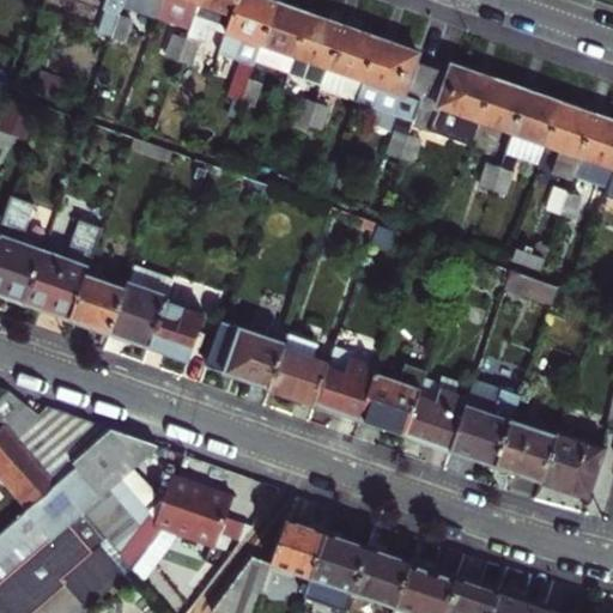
[(105,0),(104,4),(110,6),(102,29),(113,32),(123,0),(105,0)]
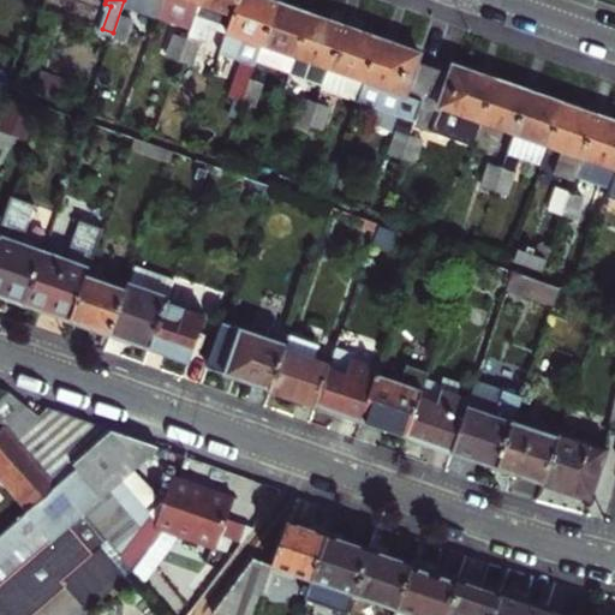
[(124,0),(113,33),(126,37),(139,0),(124,0)]
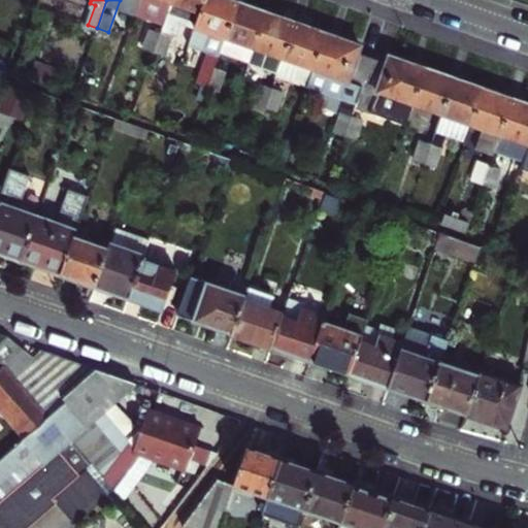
[(173,1),(171,0),(140,0),(139,6),(167,17),(173,1)]
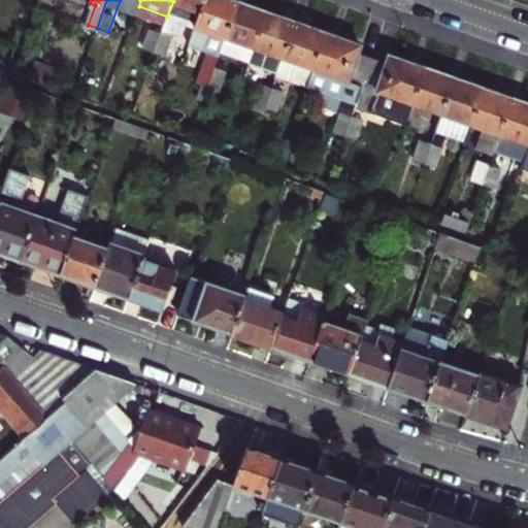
[(173,0),(173,1),(167,17),(163,30),(156,51),(167,54),(174,33),(180,36),(185,23),(197,28),(206,0),(173,0)]
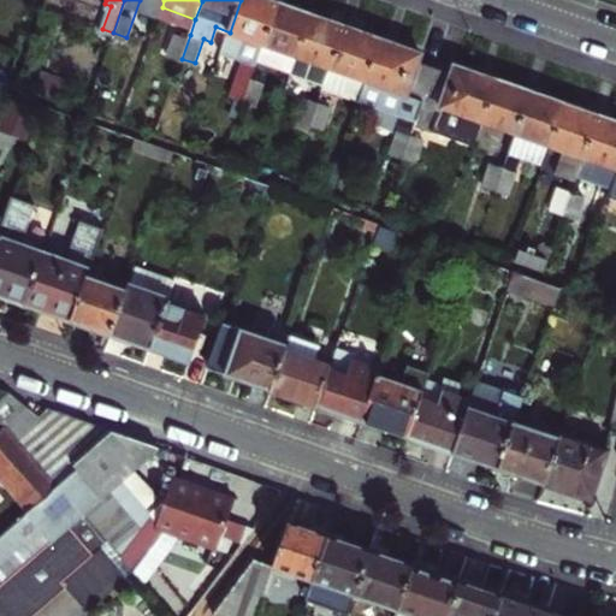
[(270,0),(241,0),(230,33),(218,66),(240,75),(231,96),(244,101),(253,78),(259,63),(265,45),(279,4),(270,0)]
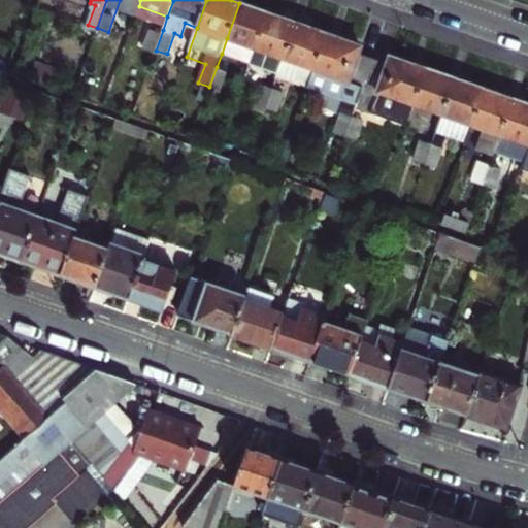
[(256,48),(268,13),(254,8),(239,3),(227,38),(256,48)]
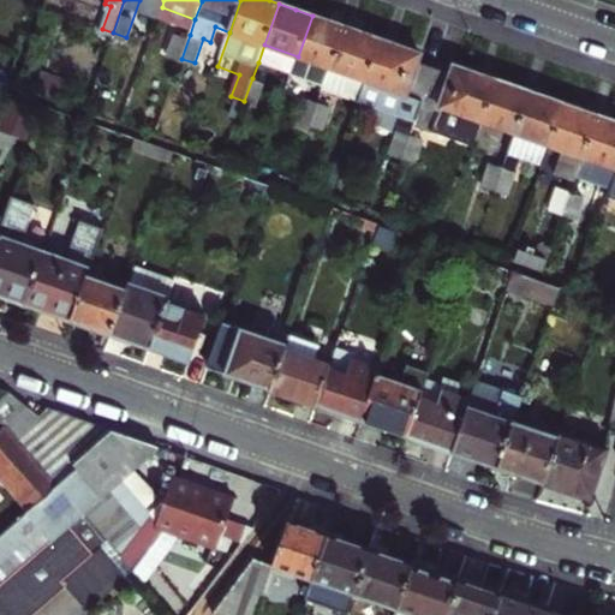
[(328,21),(312,16),(298,57),(329,69),(345,27),(328,21)]
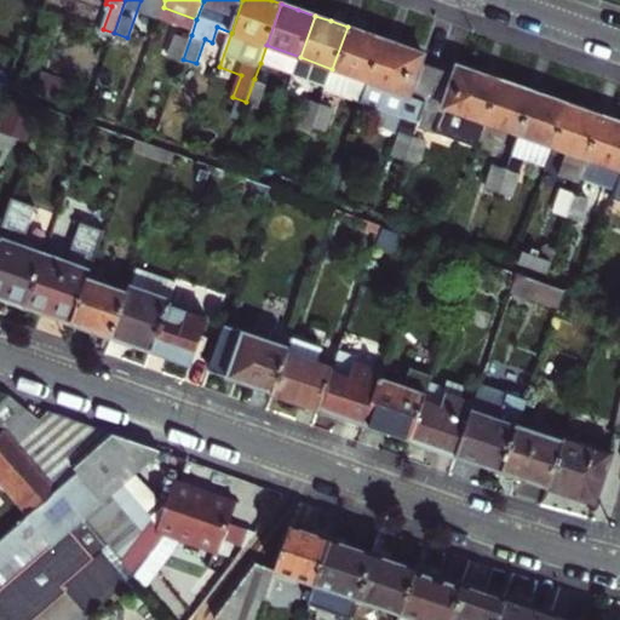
[(332,69),(326,86),(362,99),(383,39),(365,33),(348,27),(332,69)]
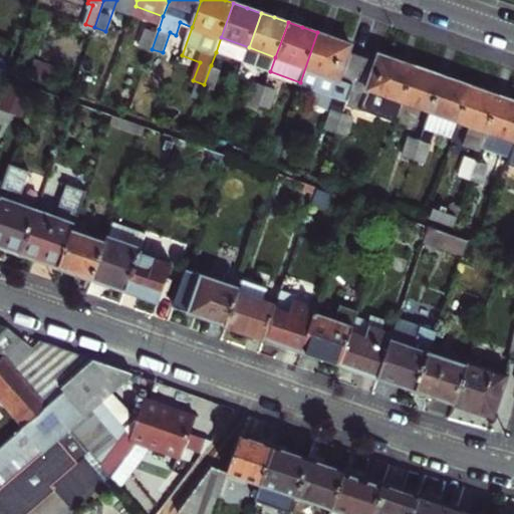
[(152,49),(159,29),(149,26),(142,45),(152,49)]
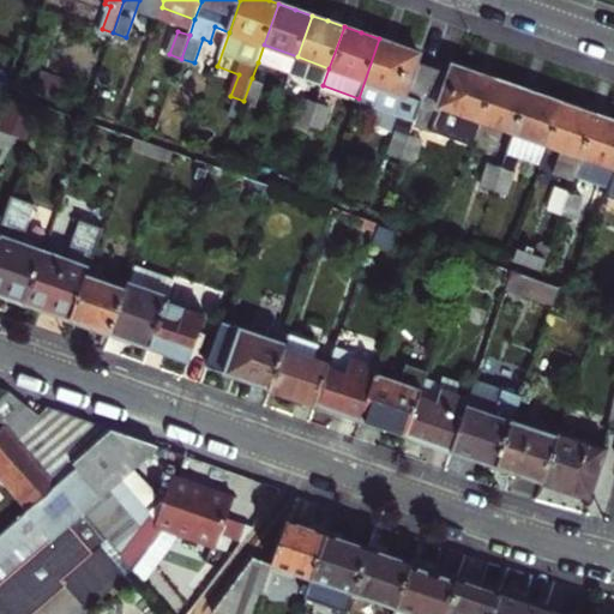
[(409,50),(379,38),(359,98),(356,102),(415,122),(416,119),(438,60),(409,50)]
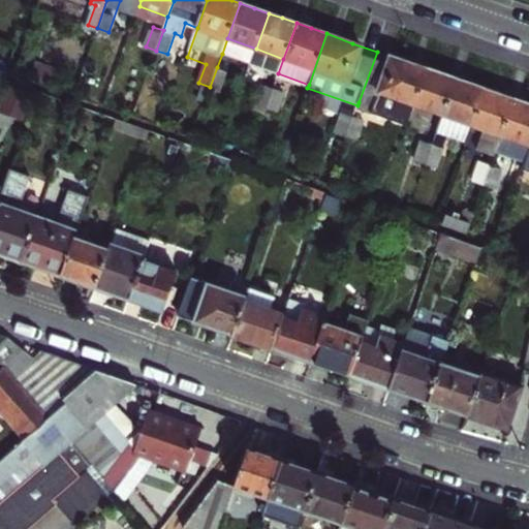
[(251,64),(256,49),(227,38),(222,54),(251,64)]
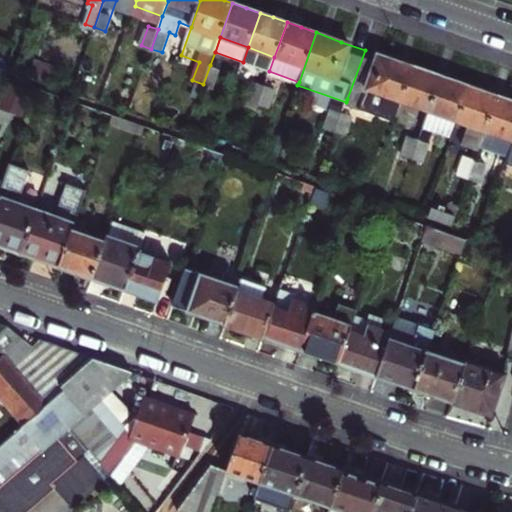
[(274,57),(248,47),(243,62),(269,71),(274,57)]
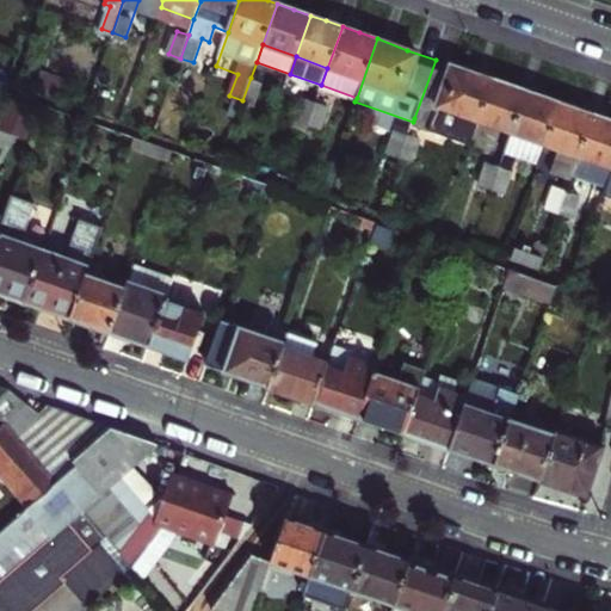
[(462,69),(436,60),(414,118),(471,139),(477,122),(493,80),(462,69)]
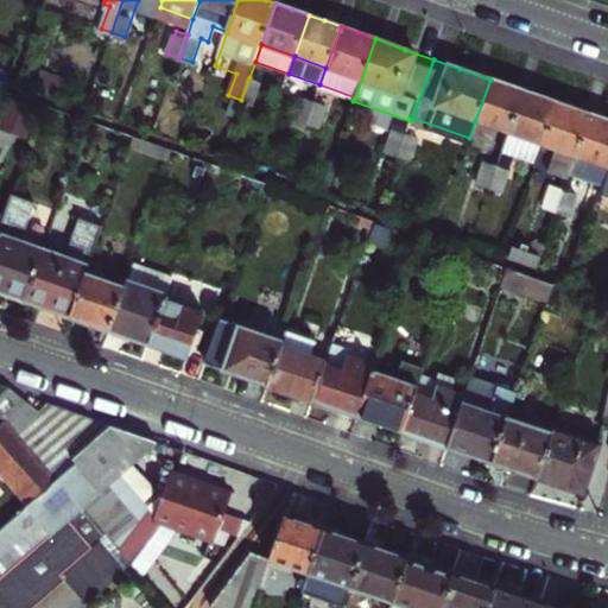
[(249,77),(241,100),(254,105),(263,82),(249,77)]
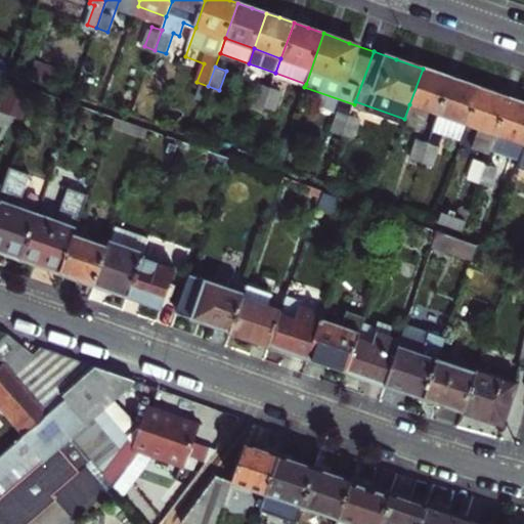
[(423,69),(409,104),(437,116),(450,79),(436,74),(423,69)]
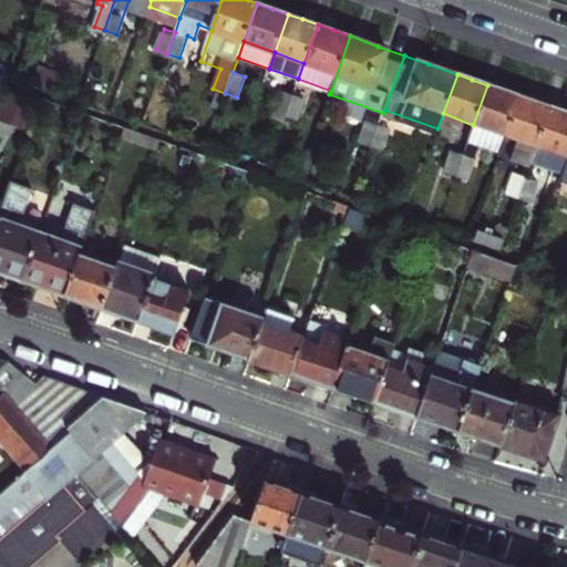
[(468,140),(500,151),(505,136),(519,96),(504,91),(503,91),(487,85),(473,125),(468,140)]
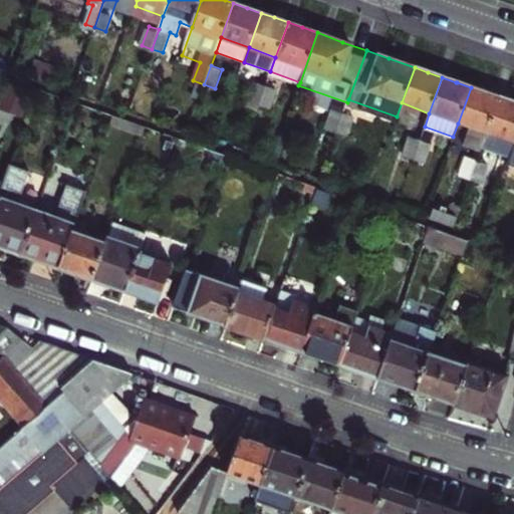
[(259,104),(266,85),(255,82),(249,100),(259,104)]
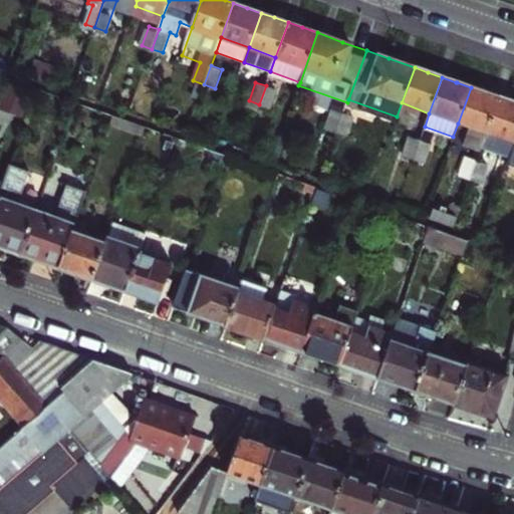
[(275,89),(266,85),(259,104),(268,108),(275,89)]
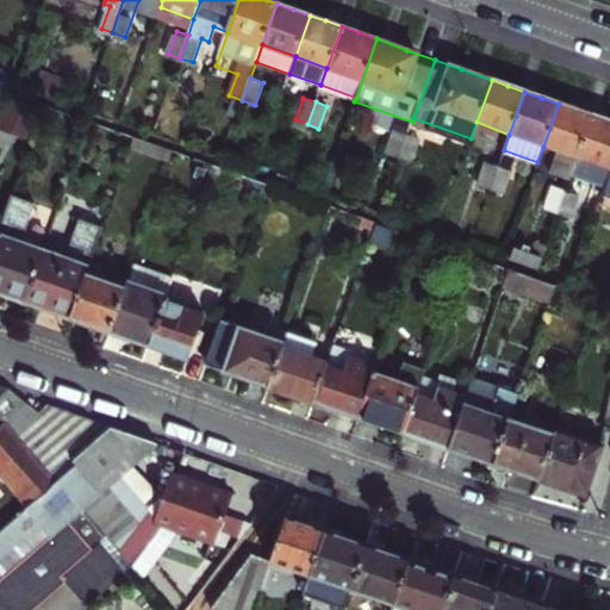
[(574,110),(559,104),(543,147),(560,153),(554,168),(572,174),(592,116),(574,110)]
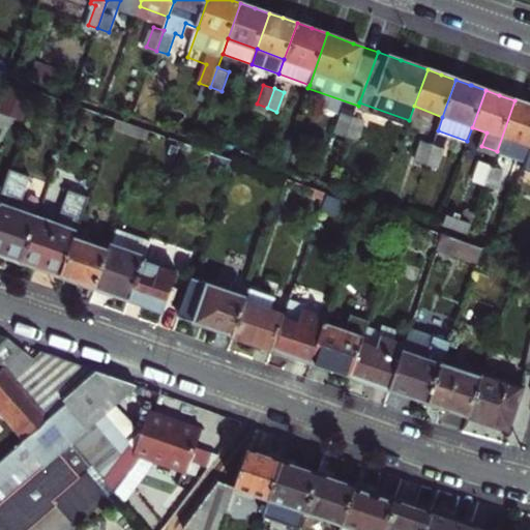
[(529,106),(514,100),(497,151),(526,162),(529,149),(529,106)]
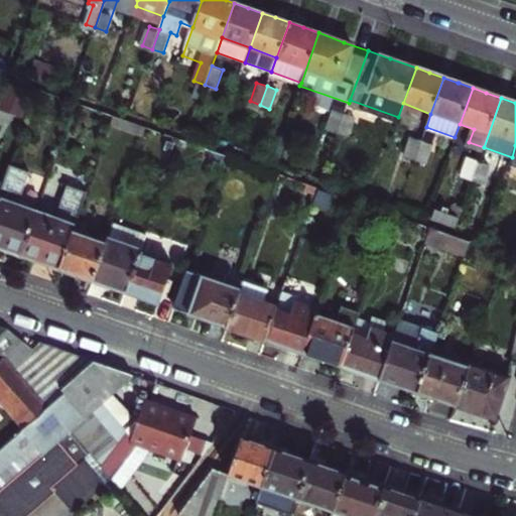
[(328,130),(338,134),(345,115),(334,111),(328,130)]
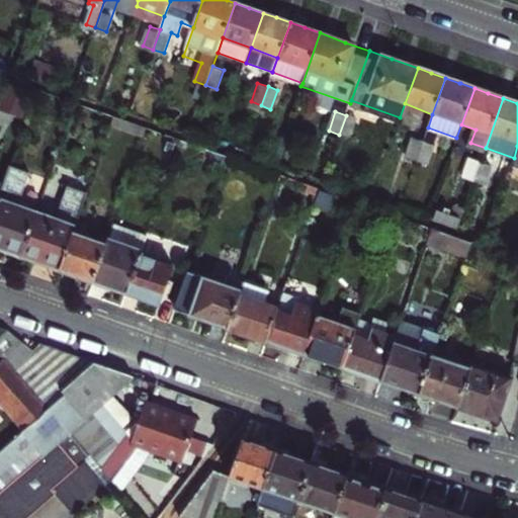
[(356,118),(346,115),(339,135),(349,138),(356,118)]
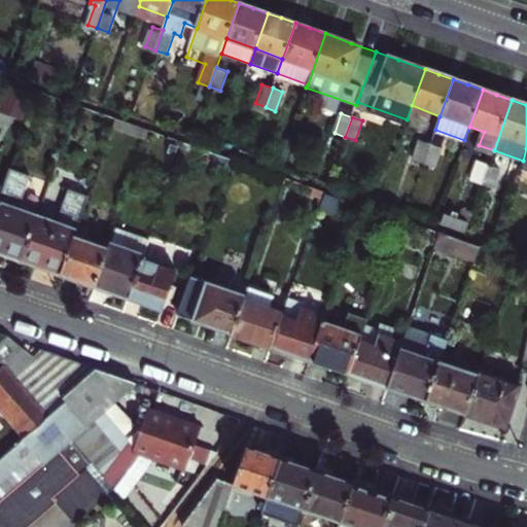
[(430,145),(434,131),(424,128),(413,161),(423,164),(430,145)]
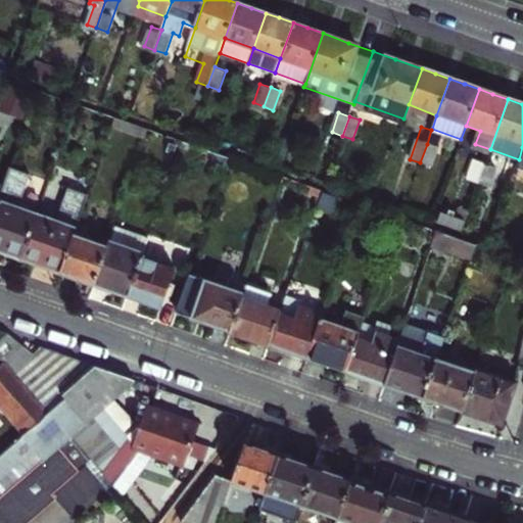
[(427,144),(420,162),(429,167),(435,147),(427,144)]
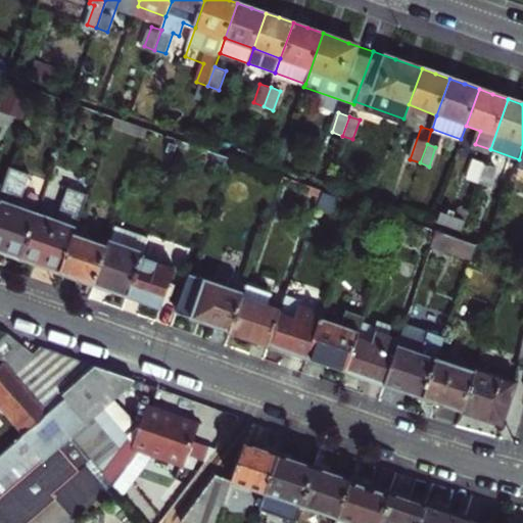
[(467,180),(478,184),(484,164),(473,160),(467,180)]
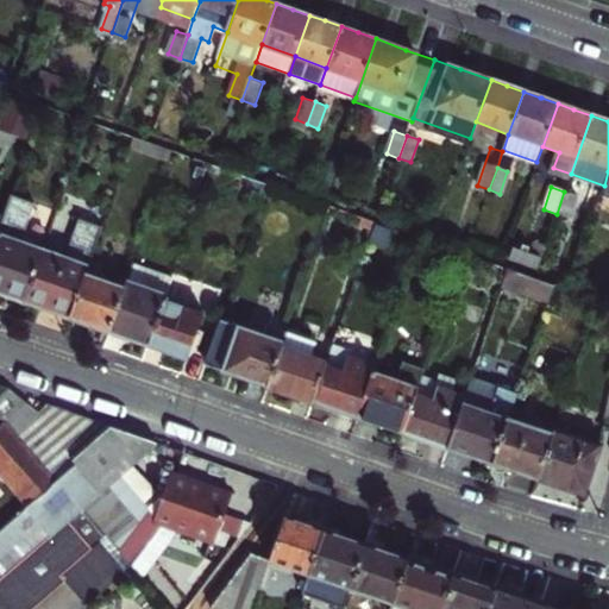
[(575,195),(564,192),(557,214),(566,218),(575,195)]
